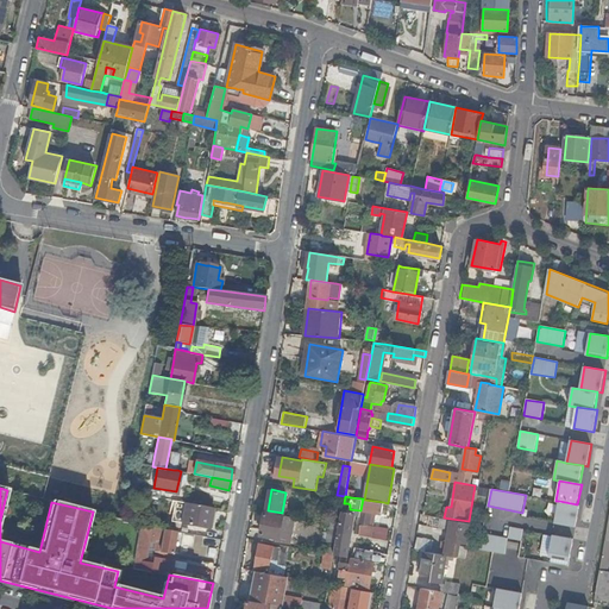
[(186,502),(175,501),(171,521),(182,523),(186,502)]
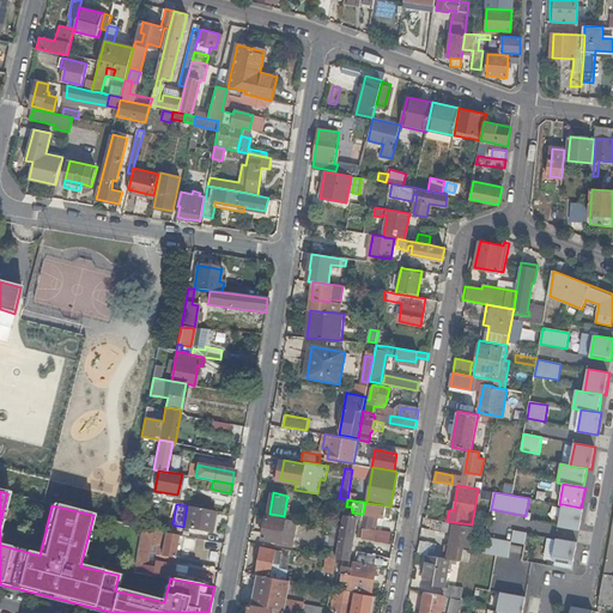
[(383,516),(386,505),(376,504),(376,505),(365,504),(362,527),(363,528),(371,529),(374,515),(383,516)]
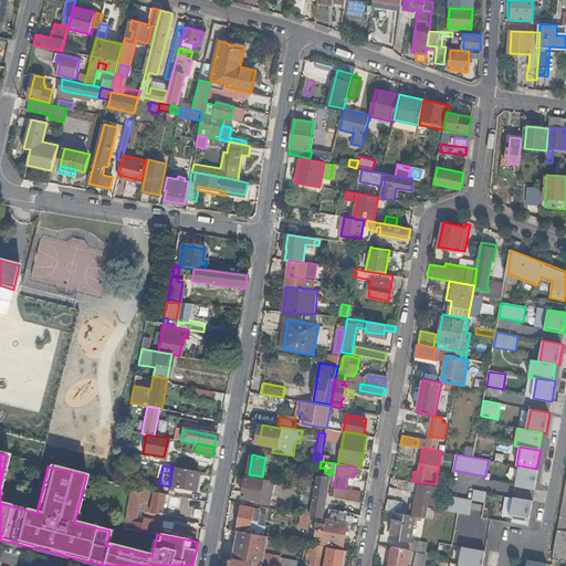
[(536,469),(520,465),(515,486),(535,490),(538,469),(536,469)]
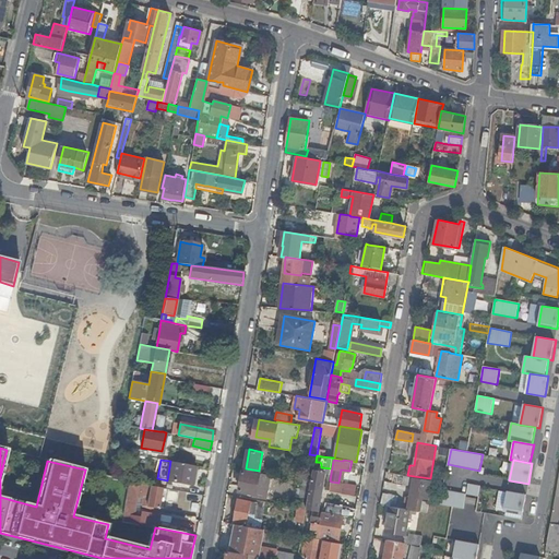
[(192,485),(195,466),(170,461),(167,480),(192,485)]
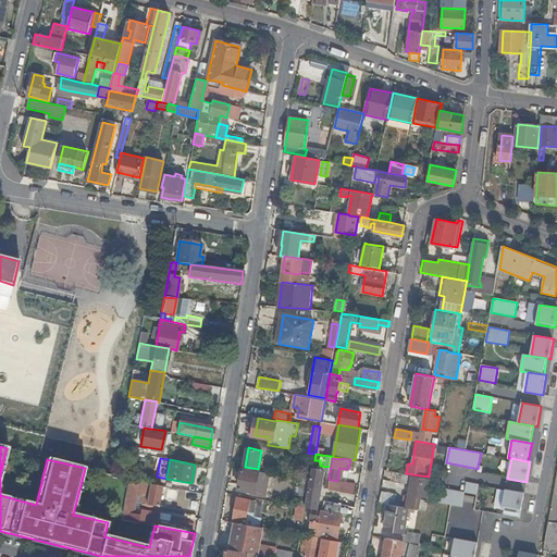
[(238,487),(256,491),(258,480),(259,472),(243,469),(238,487)]
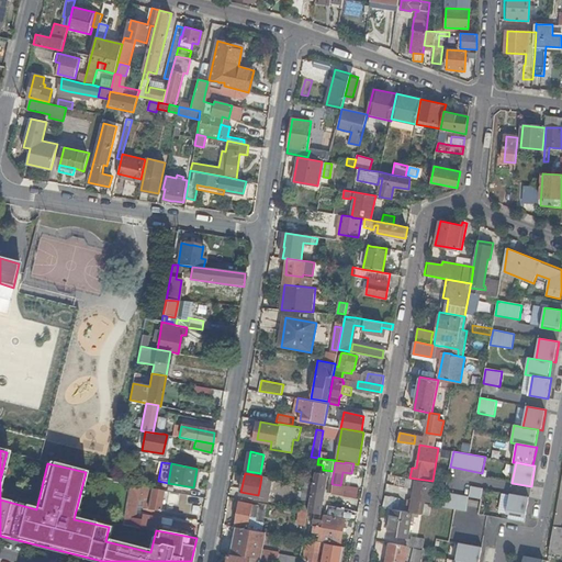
[(327,474),(319,473),(315,473),(314,483),(308,512),(312,513),(321,514),(327,474)]
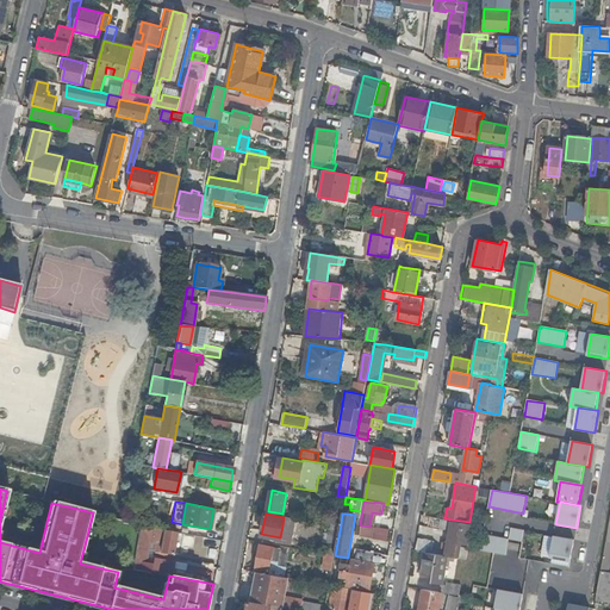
[(124,523),(138,526),(139,517),(125,515),(124,523)]
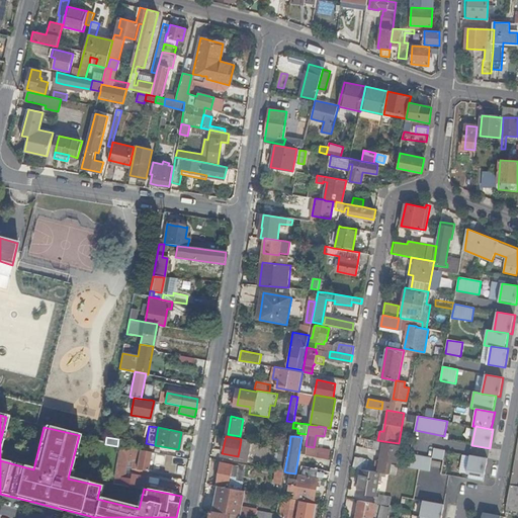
[(383,441),(377,471),(378,471),(389,473),(392,459),(399,460),(401,444),(399,443),(383,441)]
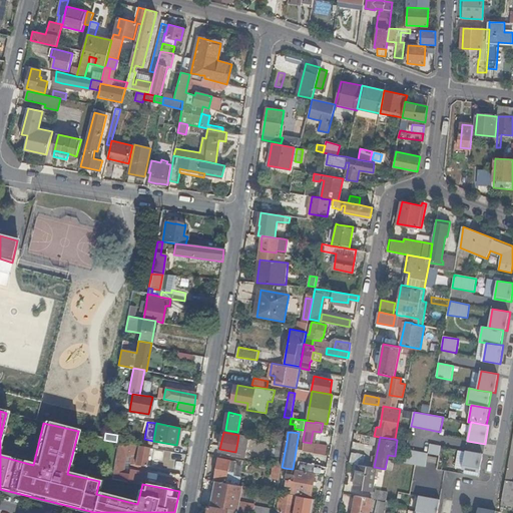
[(287,441),(277,439),(273,465),(274,466),(282,467),(287,441)]
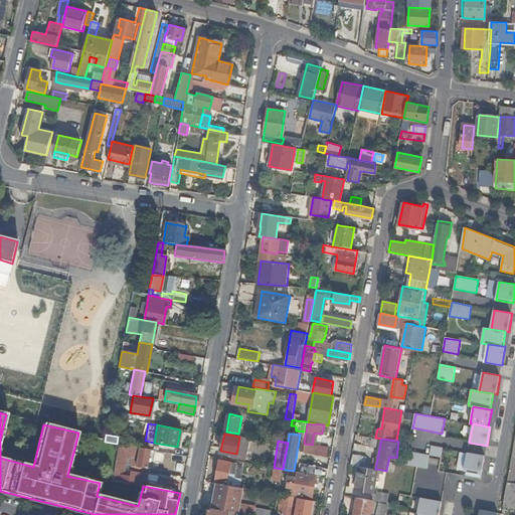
[(146,468),(149,449),(119,444),(114,470),(123,471),(126,457),(132,458),(130,468),(142,470),(143,467),(146,468)]
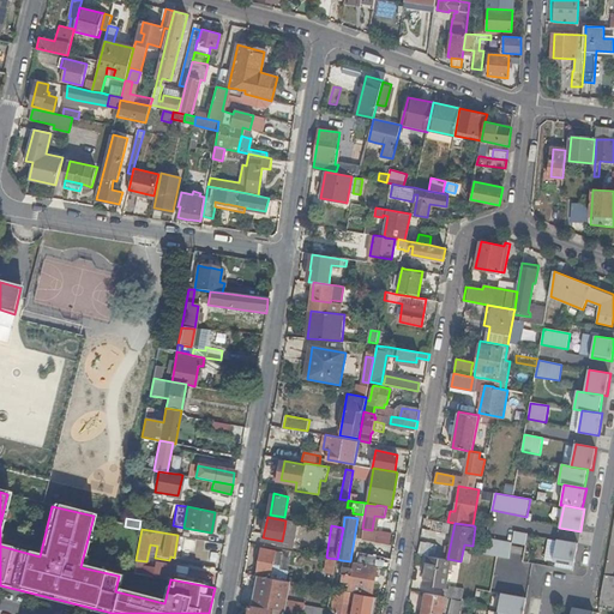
[(284,529),(282,541),(294,543),(296,531),(284,529)]
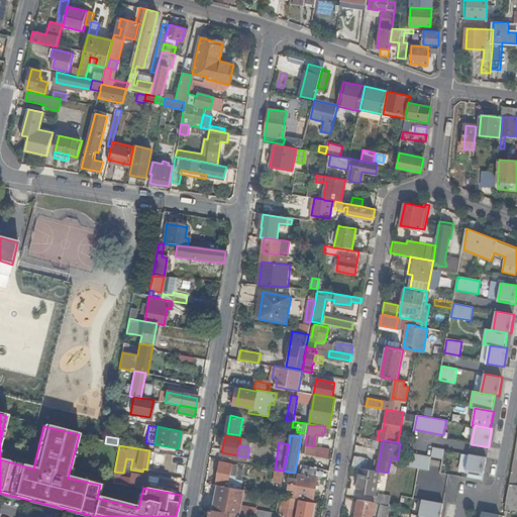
[(314,446),(313,446),(306,445),(304,455),(315,457),(316,448),(314,447),(314,446)]
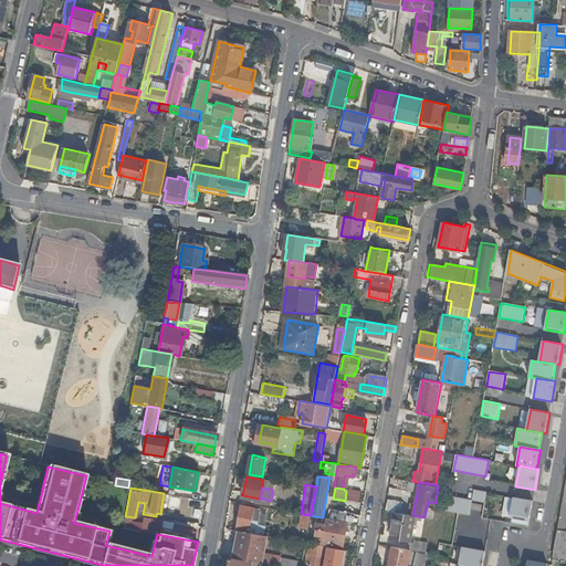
[(473,501),(448,496),(446,511),(470,515),(473,501)]
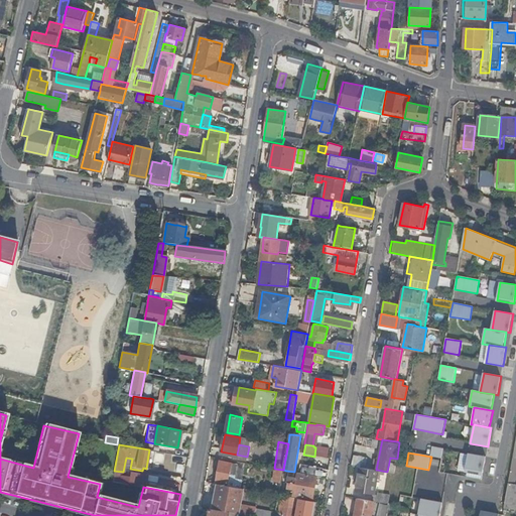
[(487,457),(469,453),(465,474),(483,478),(487,457)]
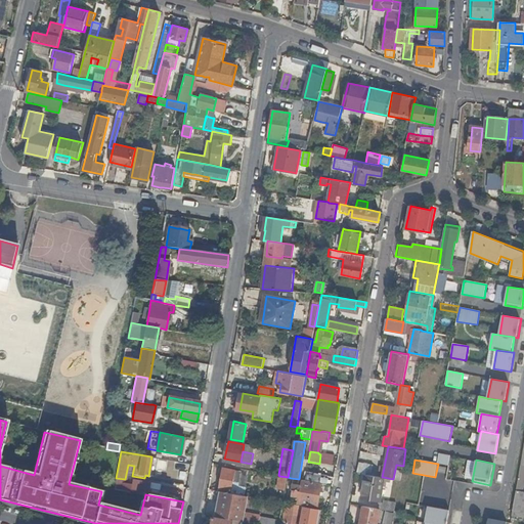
[(447,473),(448,466),(438,465),(437,472),(447,473)]
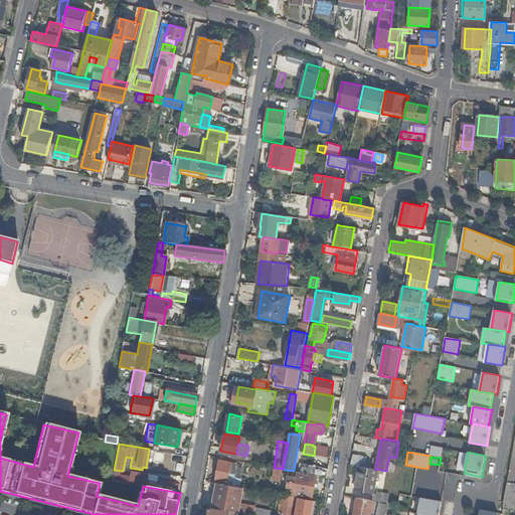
[(226,482),(226,484),(239,487),(240,479),(233,478),(235,466),(236,464),(219,460),(215,480),(226,482)]
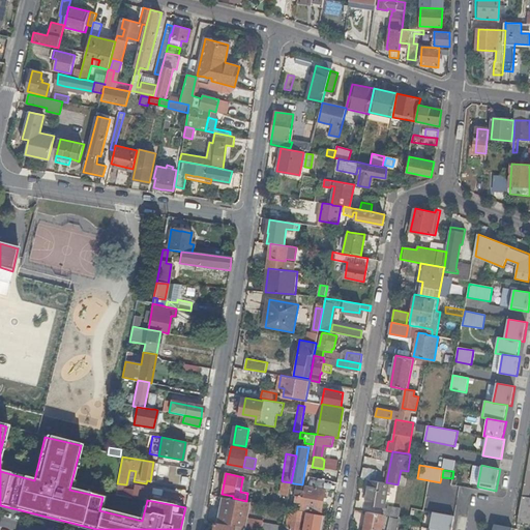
[(324,479),(317,478),(315,487),(326,489),(336,491),(337,482),(331,481),(324,479)]
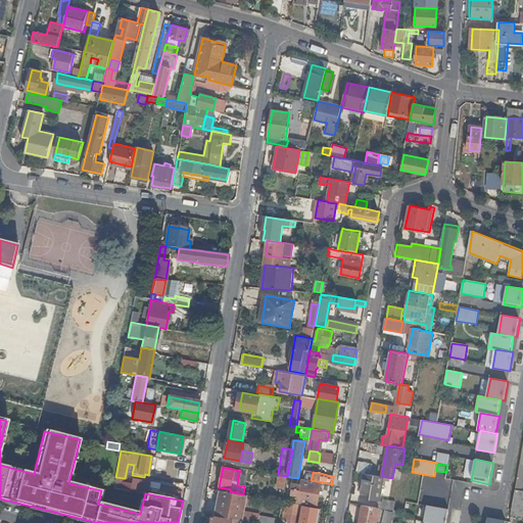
[(237,485),(244,486),(246,475),(239,473),(237,485)]
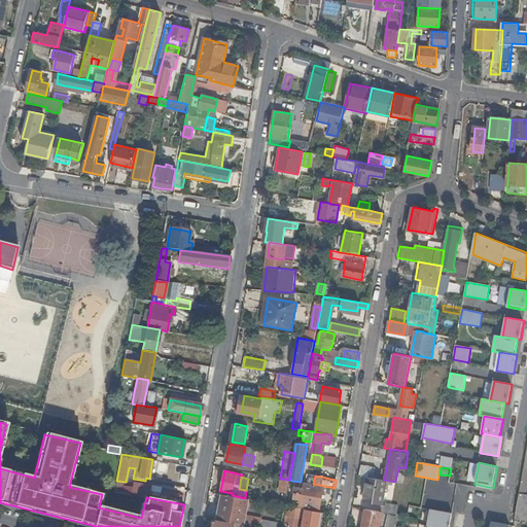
[(369,477),(364,501),(382,504),(385,480),(384,480),(369,477)]
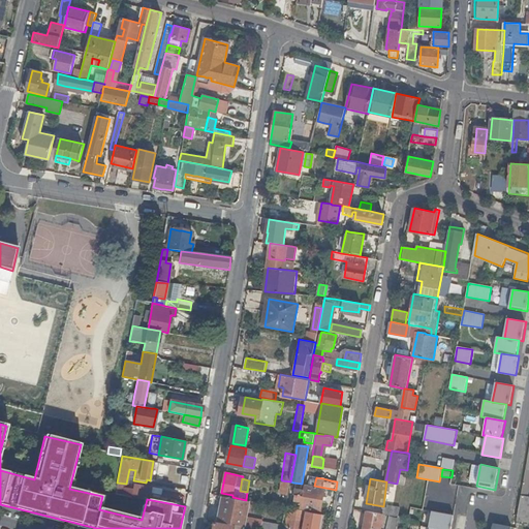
[(282,480),(278,505),(285,507),(289,485),(290,481),(282,480)]
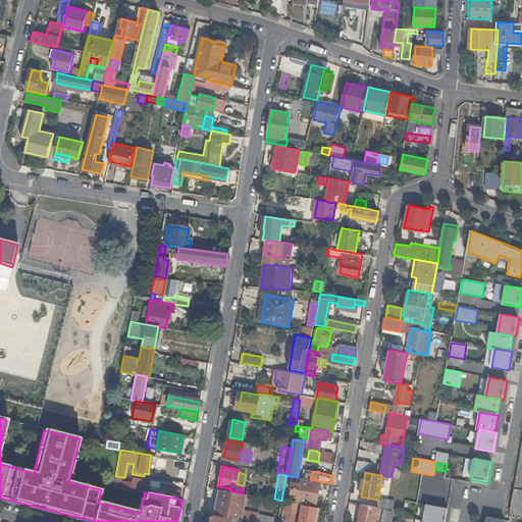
[(317,504),(321,481),(310,479),(302,478),(301,483),(293,482),(291,493),(300,494),(299,501),(317,504)]
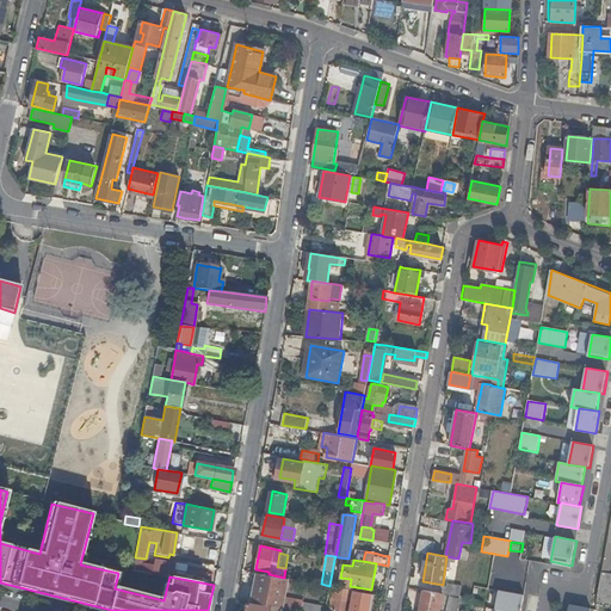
[(610,603),(610,572),(603,571),(597,600),(610,603)]
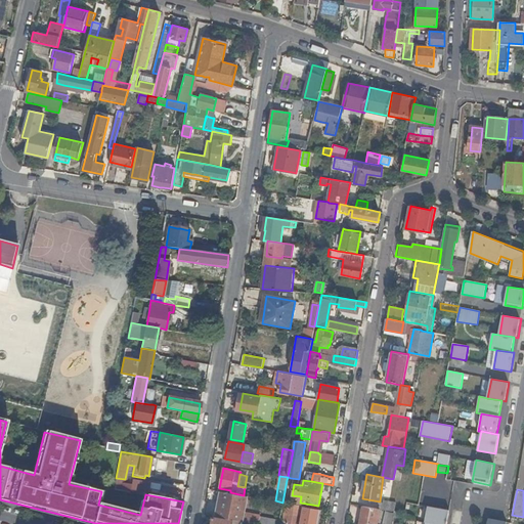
[(221,491),(216,516),(259,523),(266,523),(268,518),(268,516),(259,514),(260,512),(245,510),(247,495),(244,495),(230,492),(221,491)]
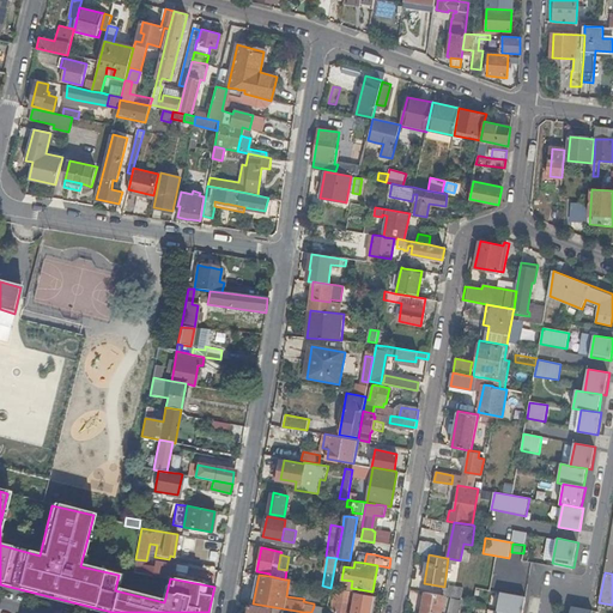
[(449,584),(448,595),(462,598),(463,587),(449,584)]
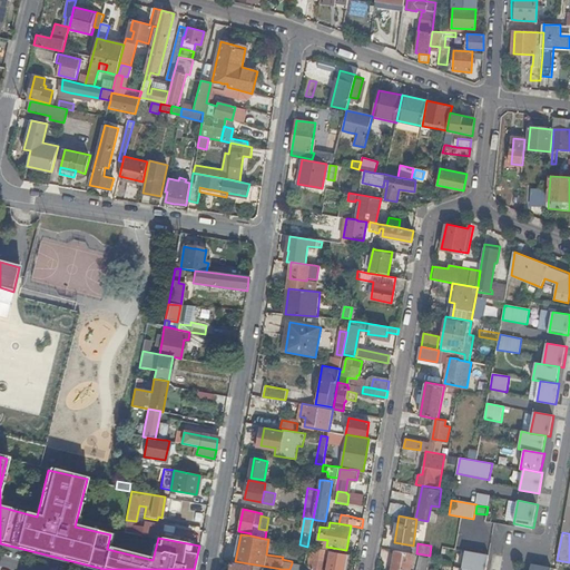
[(328,559),(330,550),(307,547),(304,566),(303,569),(323,569),(325,558),(328,559)]
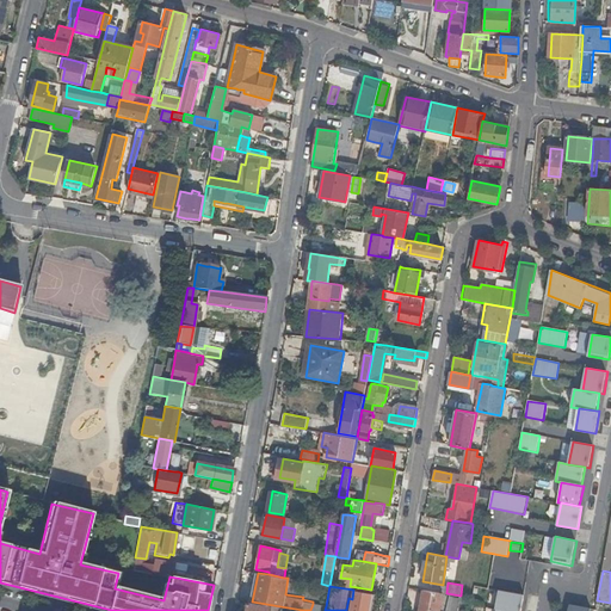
[(439,610),(443,593),(424,590),(419,610),(439,610)]
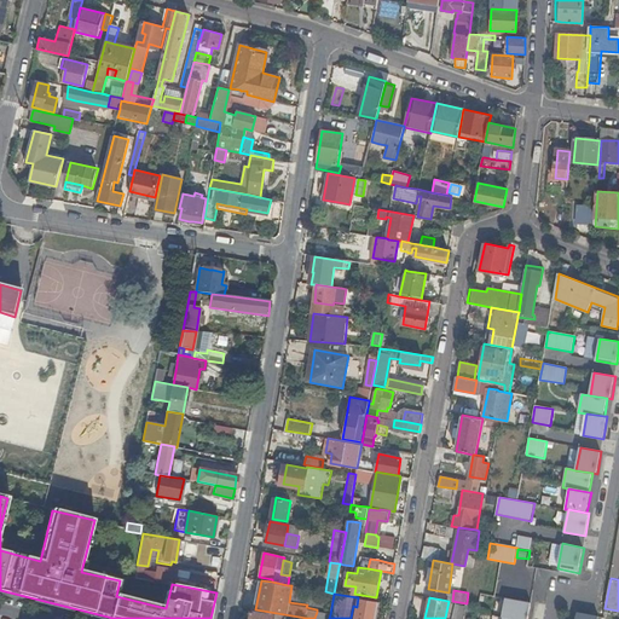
[(530,618),(533,605),(507,600),(503,618),(505,618),(530,618)]
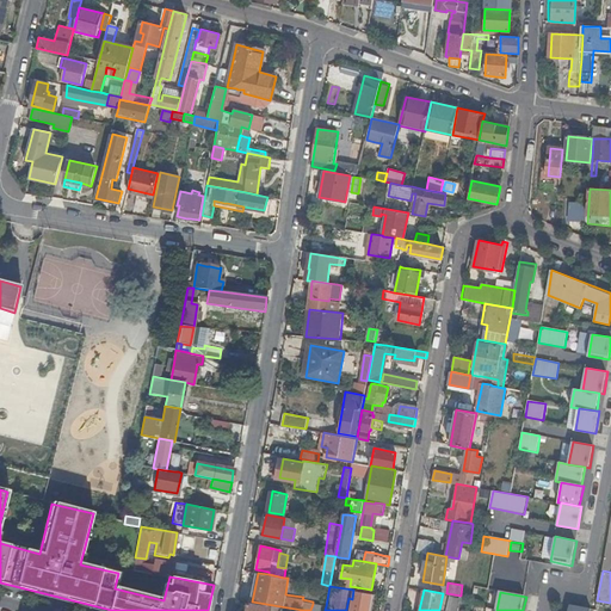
[(450,596),(448,605),(457,606),(458,597),(450,596)]
